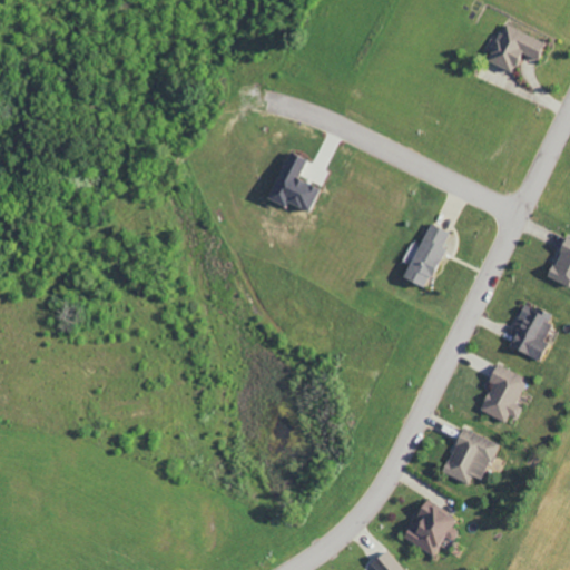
[(487,60),(510,70),(518,51),(536,59),(543,41),(502,23),(487,60)]
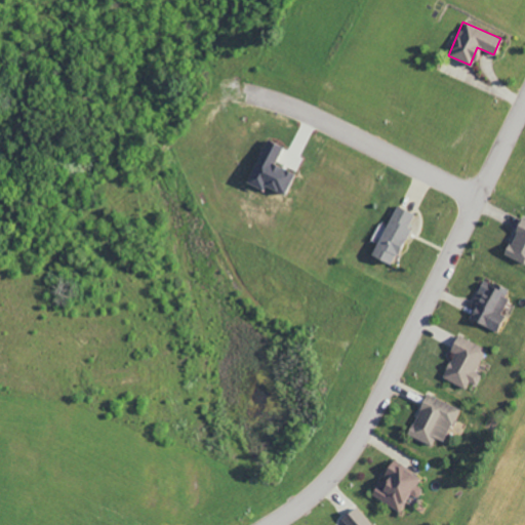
[(296,174),(273,164),(280,147),(264,139),(246,180),(287,198),(296,174)]
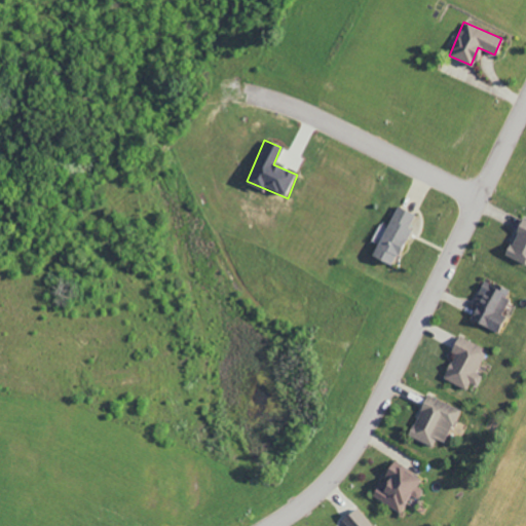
[(413,214),(396,205),(386,227),(379,223),(372,240),(376,242),(370,256),(391,266),(408,227),(413,214)]
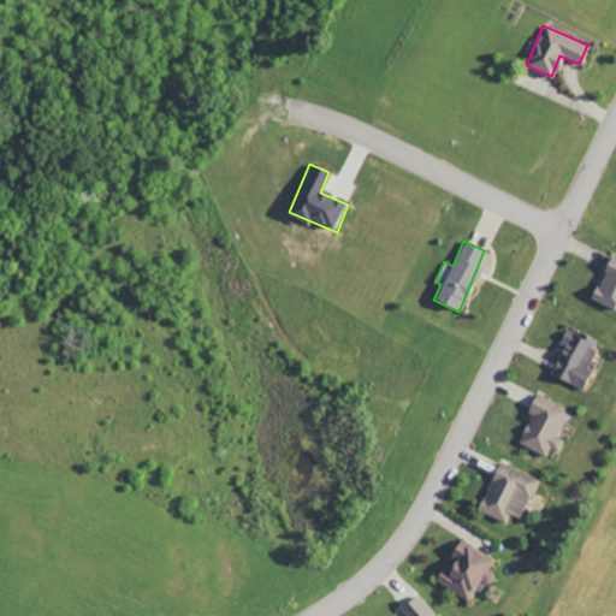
[(590,298),(615,311),(615,258),(610,255),(590,298)]
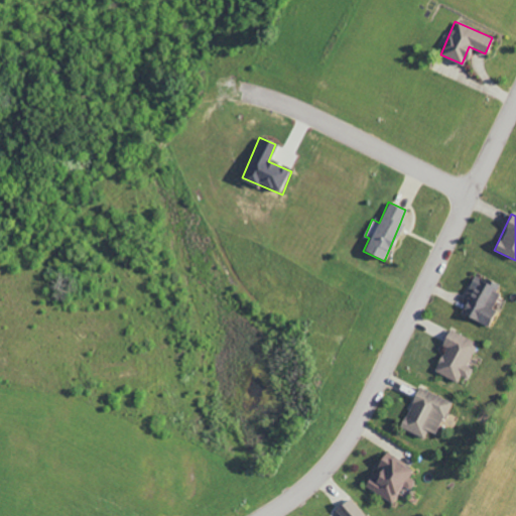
[(460,312),(490,327),(497,312),(490,308),(501,286),(489,279),(487,282),(474,276),(464,296),(467,298),(460,312)]
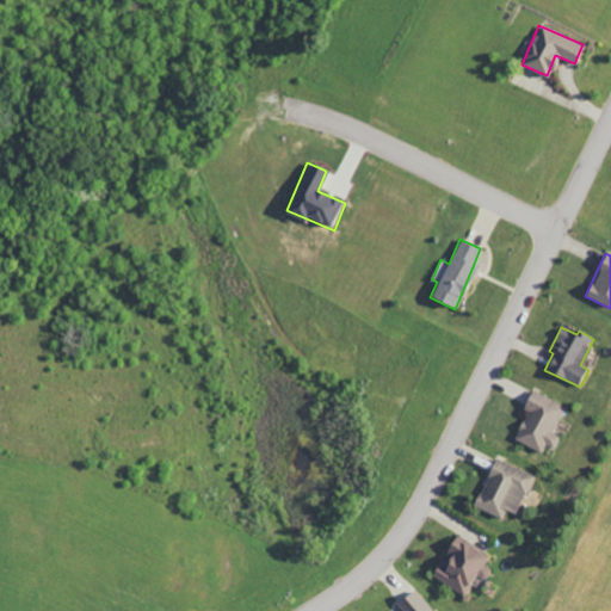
[(565,406),(531,389),(522,407),(528,411),(514,439),(539,452),(544,444),(553,449),(559,437),(551,432),(565,406)]
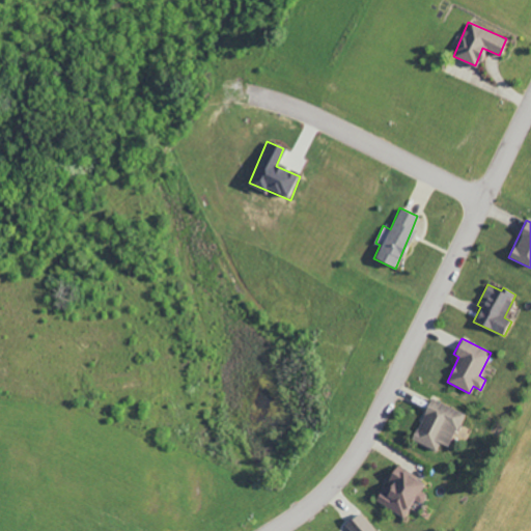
[(436,450),(438,444),(448,448),(463,412),(428,398),(412,441),(436,450)]
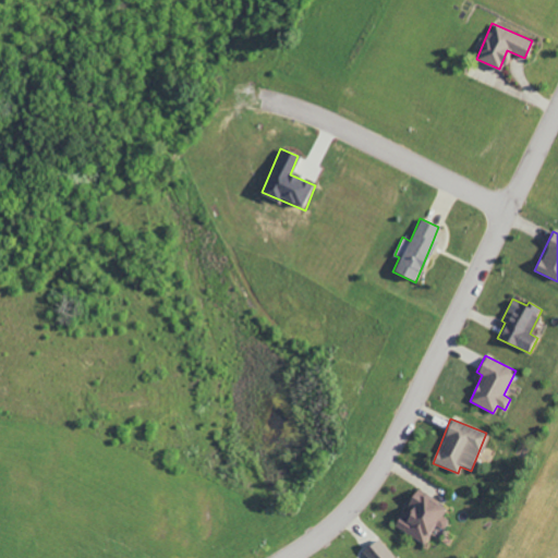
[(422,543),(434,524),(443,530),(448,519),(439,514),(444,508),(424,497),(426,493),(416,486),(408,501),(409,501),(395,526),(422,543)]
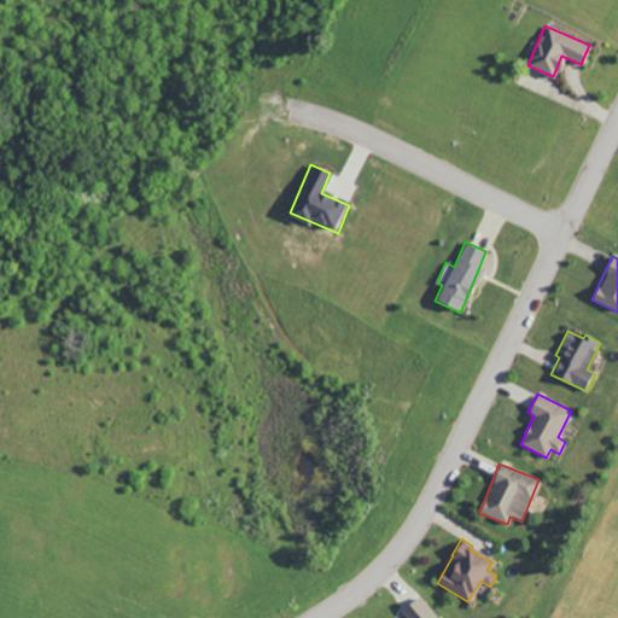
[(436,617),(419,595),(401,610),(407,617),(436,617)]
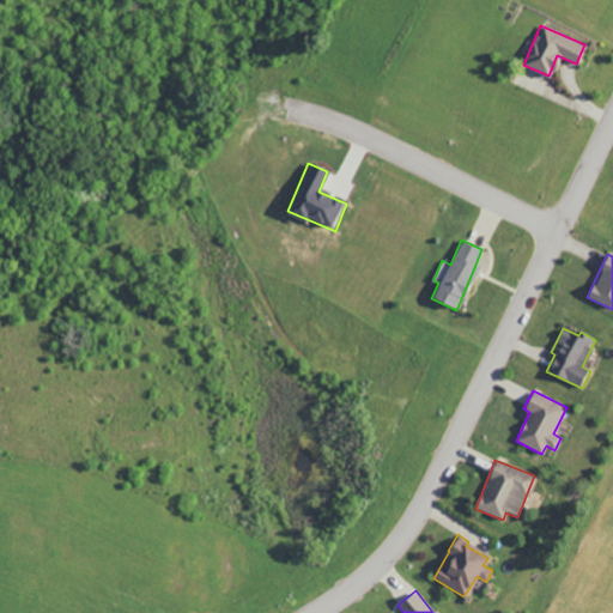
All buildings are outlined.
